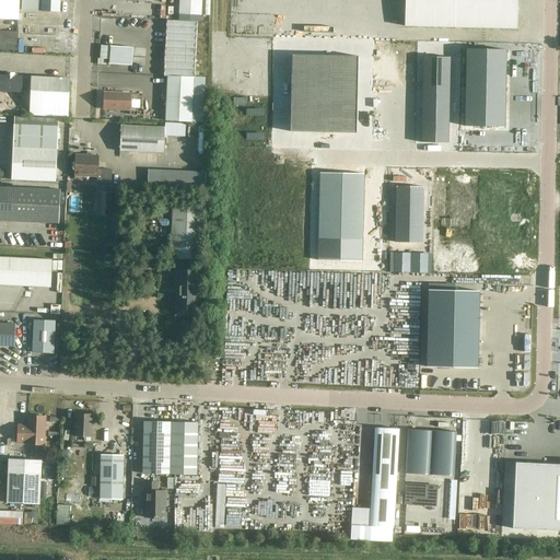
[(0,0),(0,21),(19,22),(20,0),(0,0)]
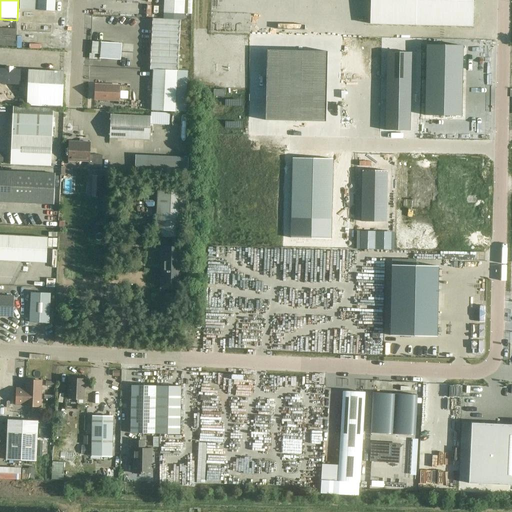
[(20,0),(19,10),(54,12),(54,0),(20,0)]
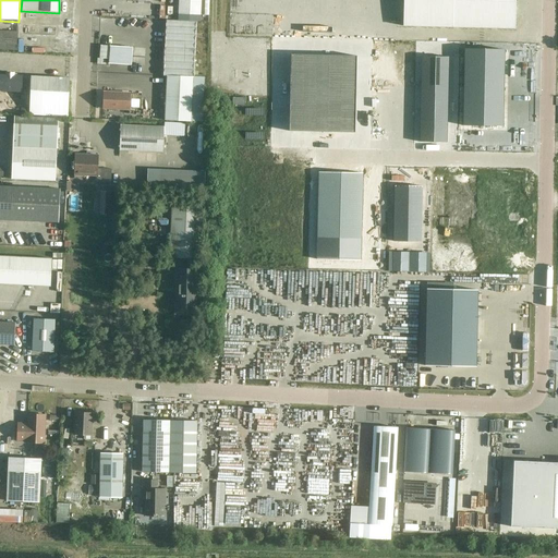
[(178,0),(178,5),(178,22),(199,23),(199,0),(178,0)]
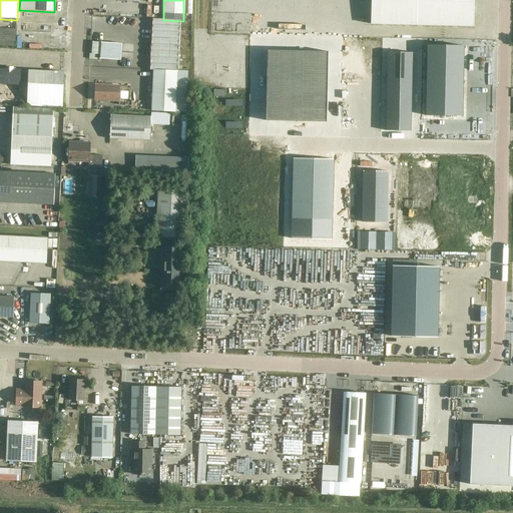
[(474,0),(371,0),(370,24),(473,27),(474,0)]
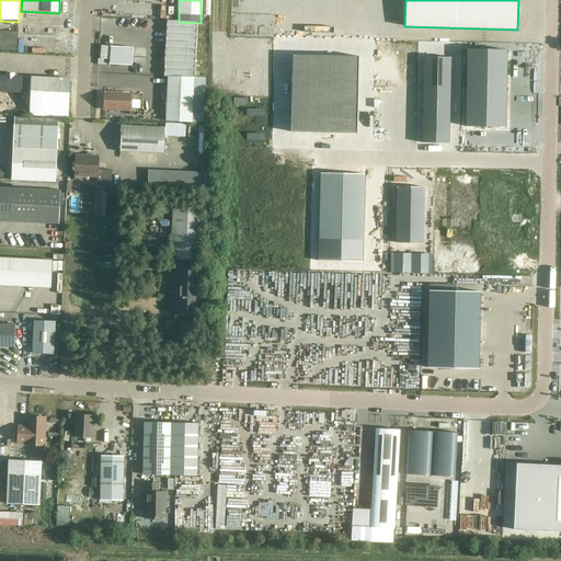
[(197,23),(168,21),(164,77),(167,77),(165,122),(192,123),(197,23)]
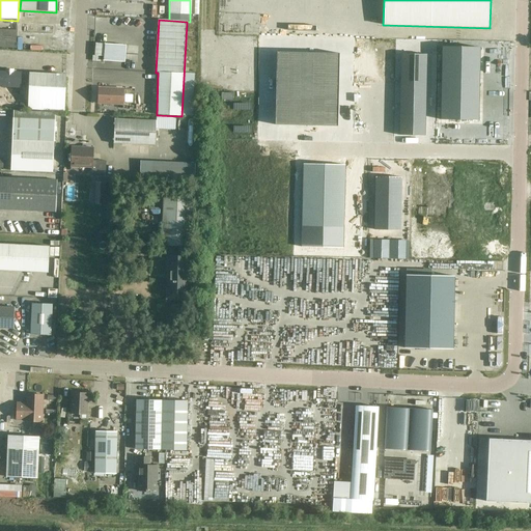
[(114,46),(95,44),(94,56),(93,56),(92,61),(101,62),(101,56),(104,56),(103,61),(113,61),(114,46)]
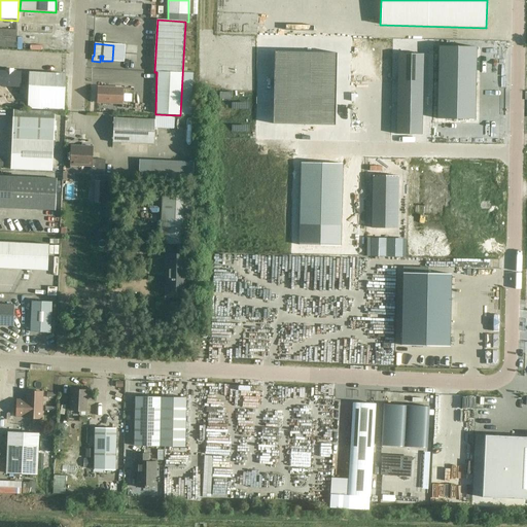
[(450,46),(448,118),(484,118),(486,47),(450,46)]
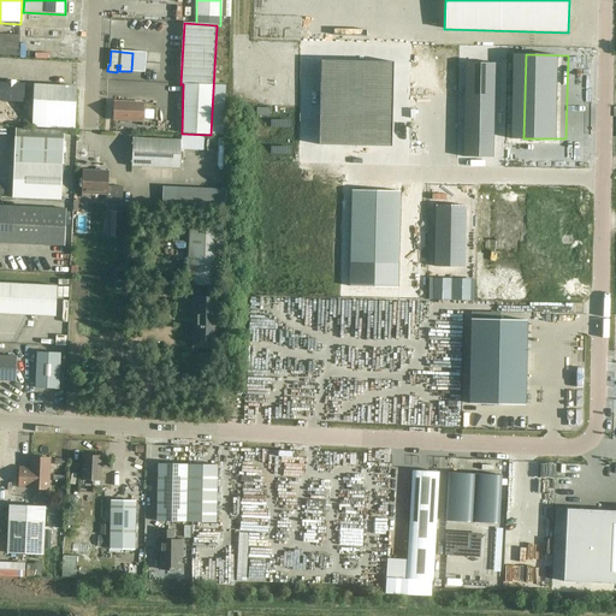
[(466,63),(463,158),(493,158),(495,64),(466,63)]
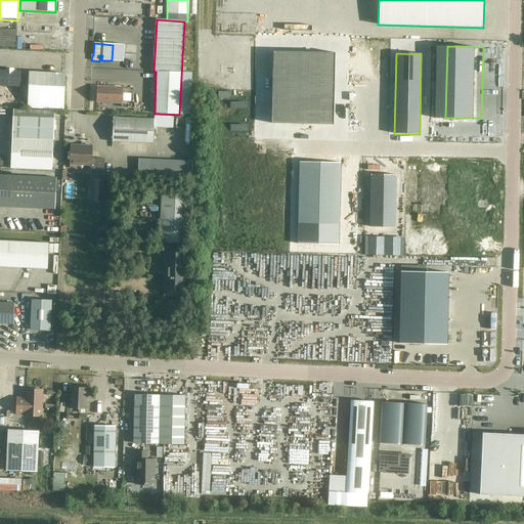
[(13,70),(5,69),(5,71),(0,70),(0,86),(19,87),(19,85),(29,85),(28,108),(63,110),(64,74),(29,72),(29,74),(20,74),(20,72),(13,72),(13,70)]
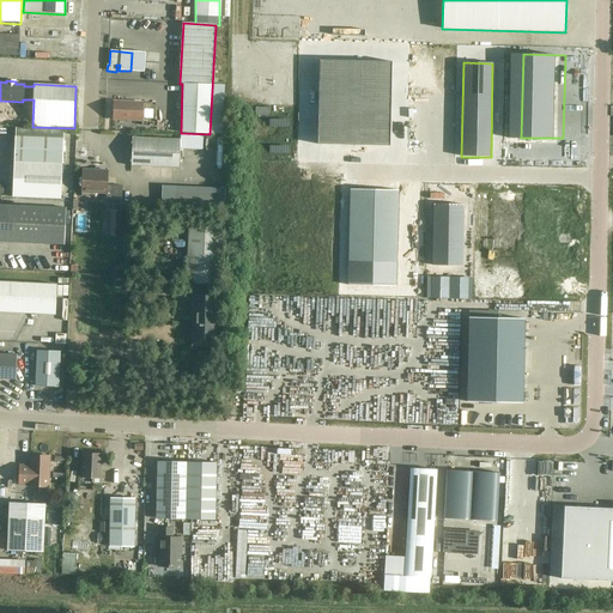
[(143,103),(114,102),(114,120),(143,121),(143,103)]
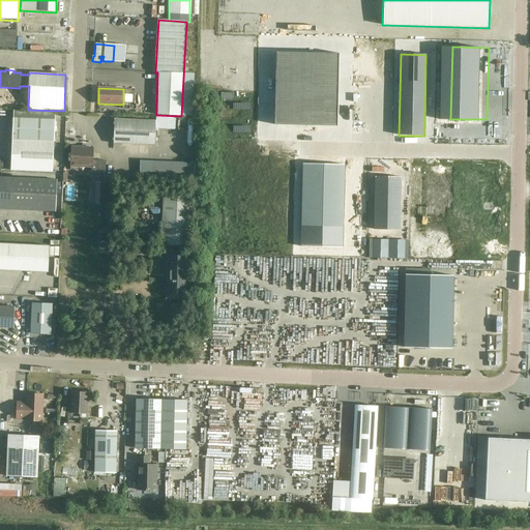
[(55,120),(13,118),(12,140),(54,141),(55,120)]
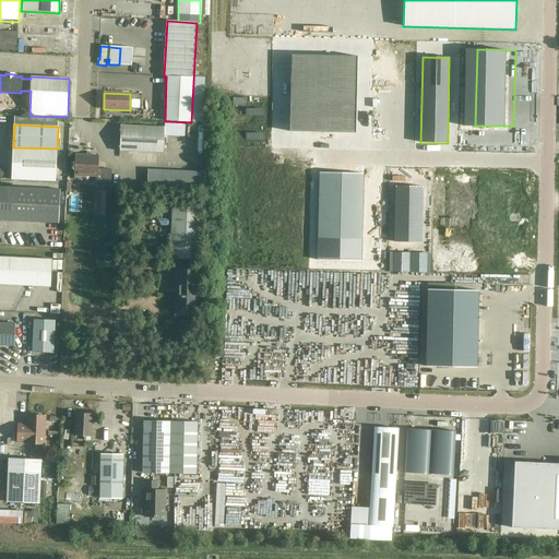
[(165,128),(120,126),(119,152),(163,154),(165,128)]
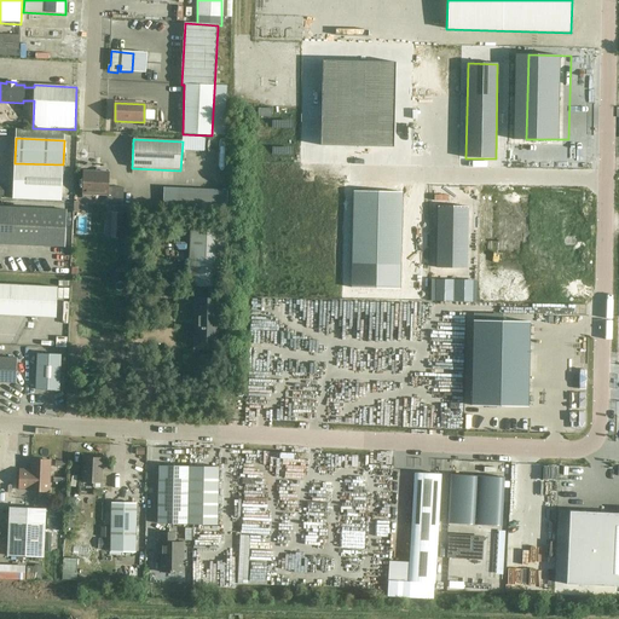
[(63,166),(15,163),(12,200),(62,202),(63,166)]
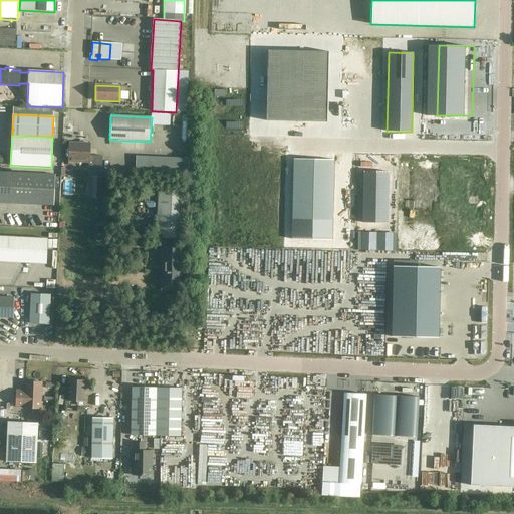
[(90,144),(69,143),(68,162),(88,163),(88,168),(102,169),(102,156),(89,156),(90,144)]
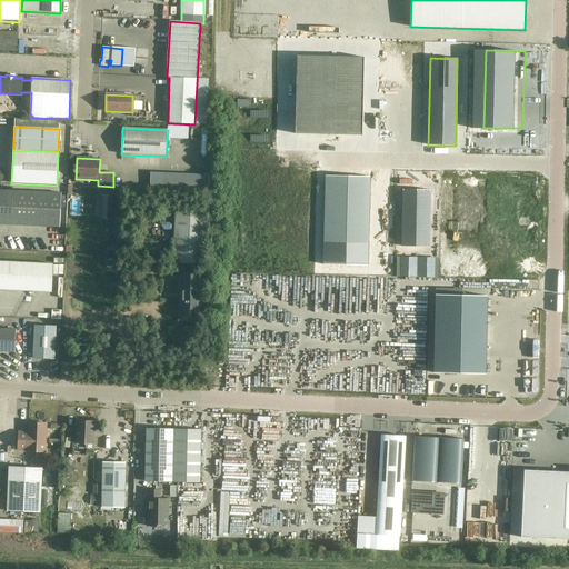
[(325,171),(323,260),(368,261),(369,172),(325,171)]
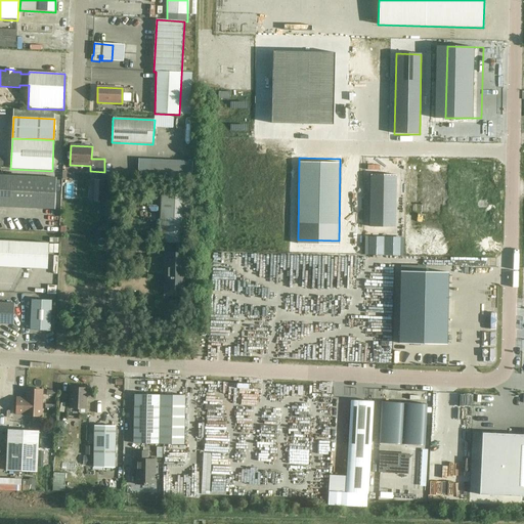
[(56,178),(0,175),(0,207),(55,210),(56,178)]
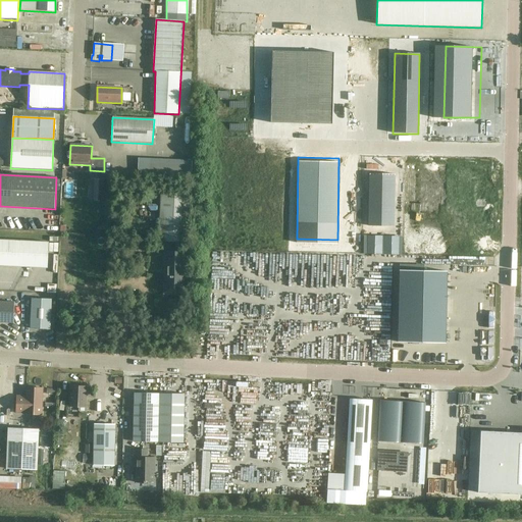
[(96,178),(96,188),(105,188),(106,178),(96,178)]
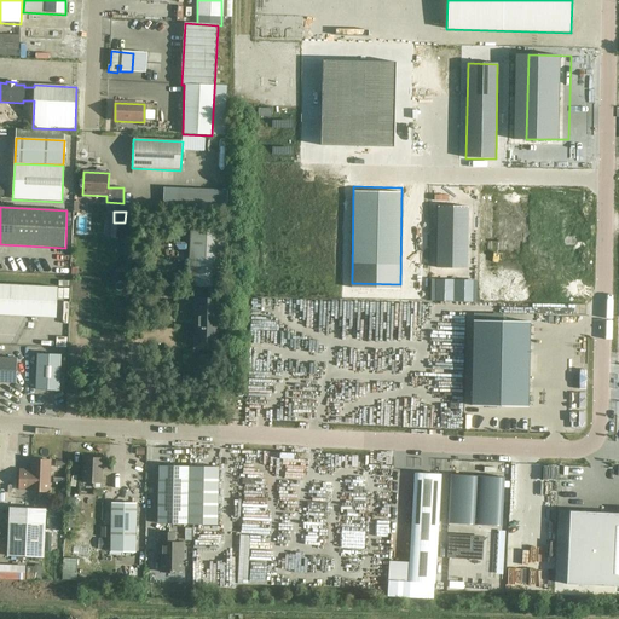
[(125,225),(113,225),(113,238),(125,238),(125,225)]
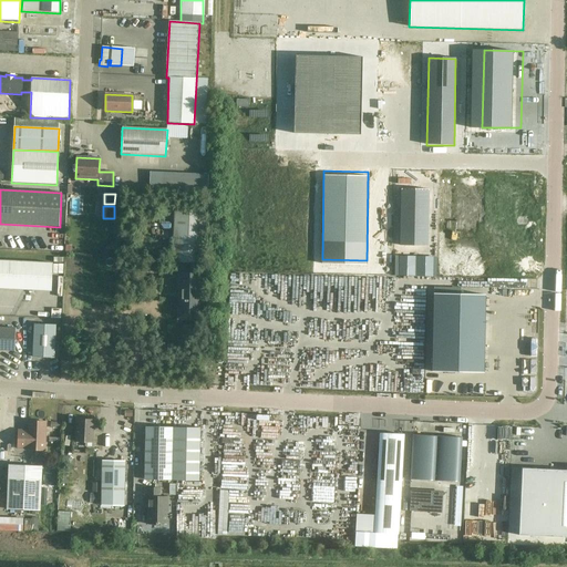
[(205,208),(175,206),(172,263),(202,264),(205,208)]
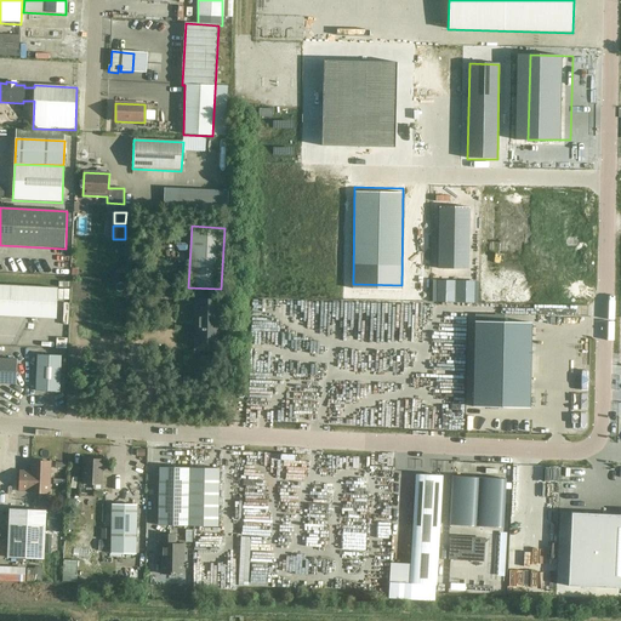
[(57,289),(0,285),(0,315),(56,319),(57,289)]
